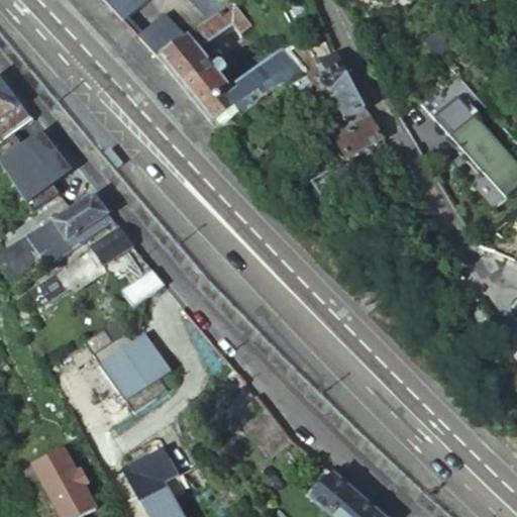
[(107,0),(166,58),(236,0),(107,0)]
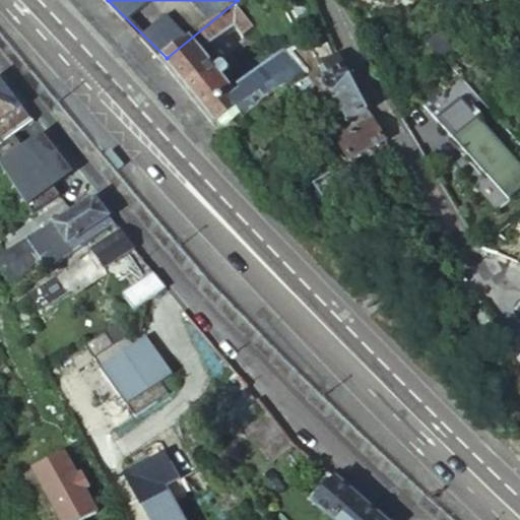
[(161,62),(220,133),(256,104),(259,108),(302,73),(285,54),(243,88),(246,91),(240,96),(203,52),(234,26),(241,36),(241,40),(248,48),(266,33),(239,0),(238,0),(167,58),(161,62)]
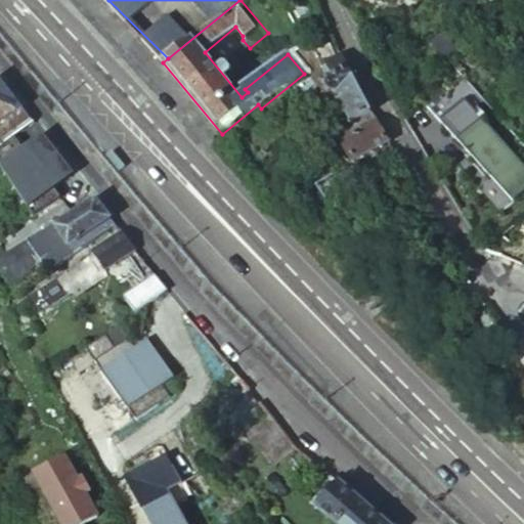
[(388,142),(340,56),(322,66),(323,69),(319,71),(323,78),(318,81),(319,83),(319,89),(324,99),(335,101),(348,126),(335,134),(352,164),(388,142)]
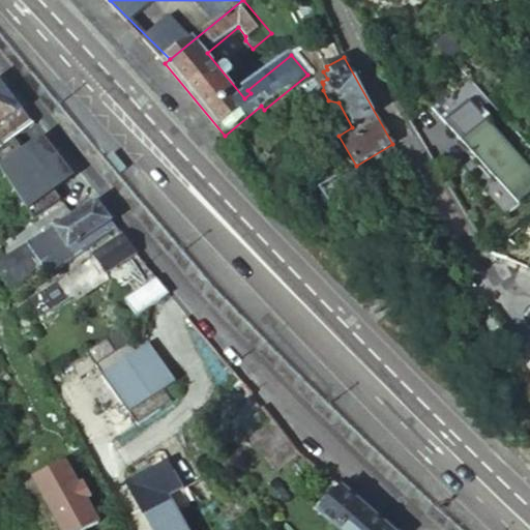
[(34,123),(0,80),(0,105),(4,110),(0,113),(0,123),(11,140),(18,136),(34,123)]
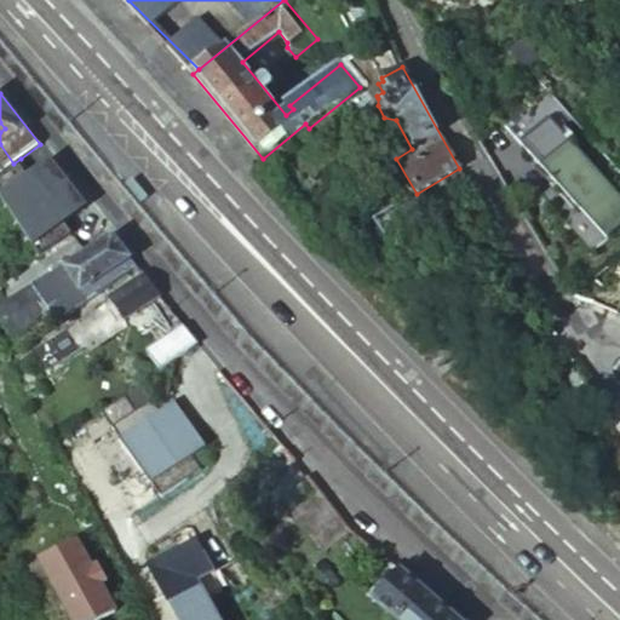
[(619,189),(550,112),(512,145),(601,245),(619,227),(619,189)]
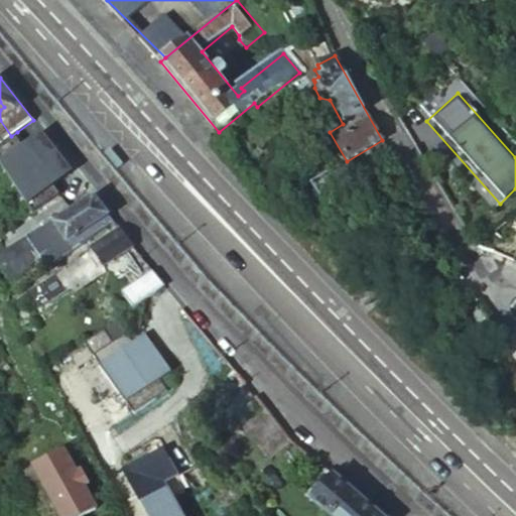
[(46,172),(17,132),(11,136),(0,144),(0,164),(20,194),(46,172)]
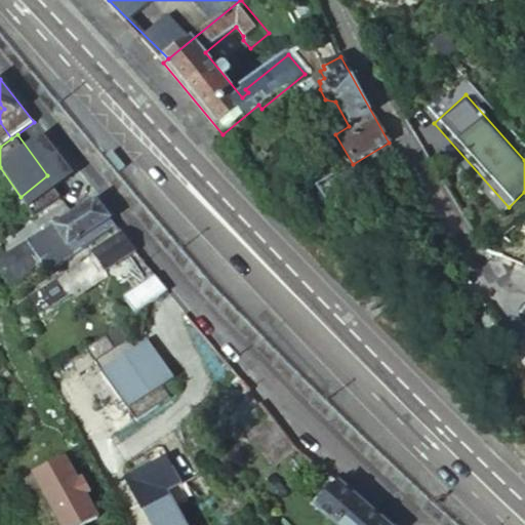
[(59,264),(115,224),(94,199),(45,236),(55,252),(52,254),(59,264)]
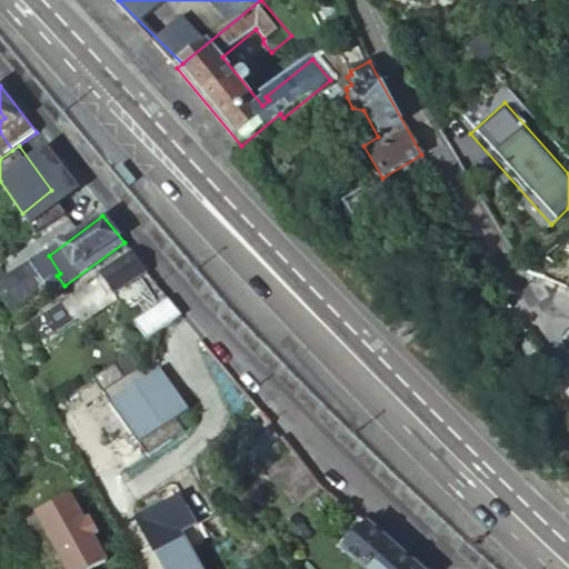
[(48,282),(57,276),(60,273),(49,256),(45,250),(31,259),(48,282)]
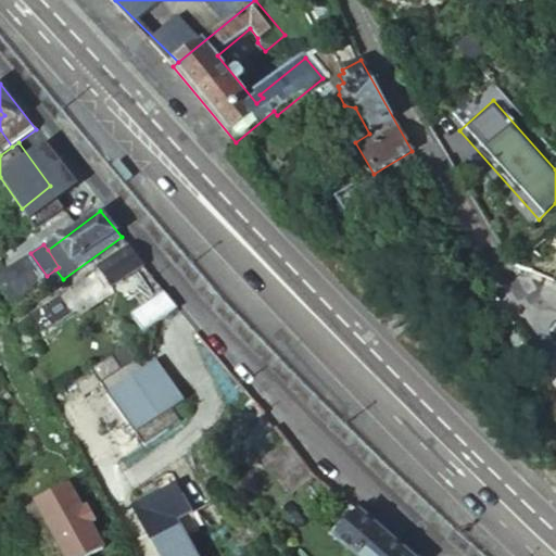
[(143,266),(128,245),(98,267),(113,288),(143,266)]
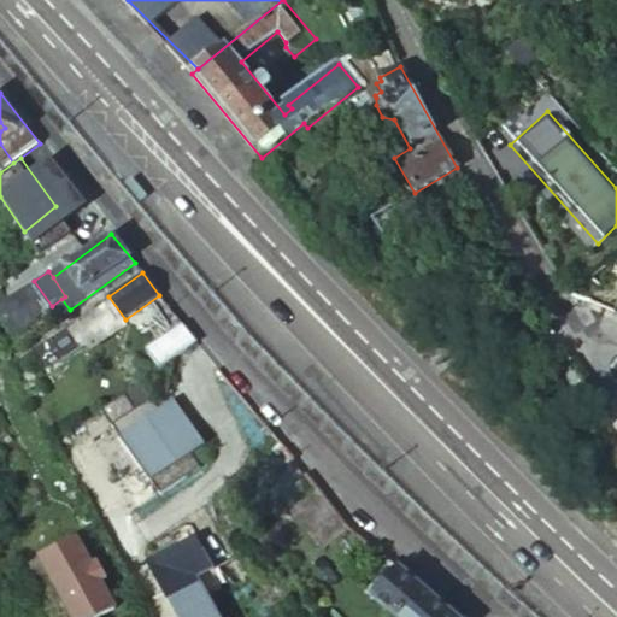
[(50,371),(125,319),(109,297),(36,351),(50,371)]
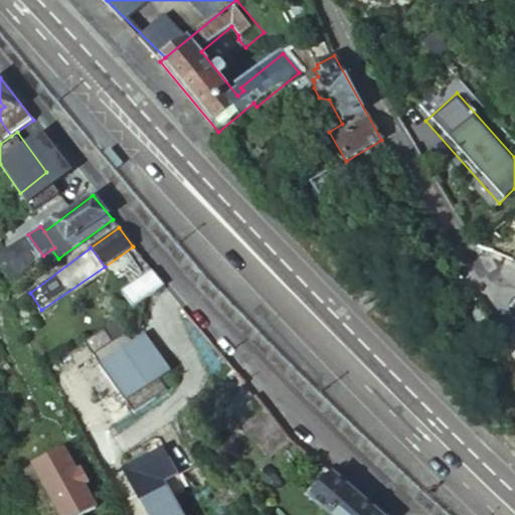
[(154,270),(125,289),(134,303),(163,284),(154,270)]
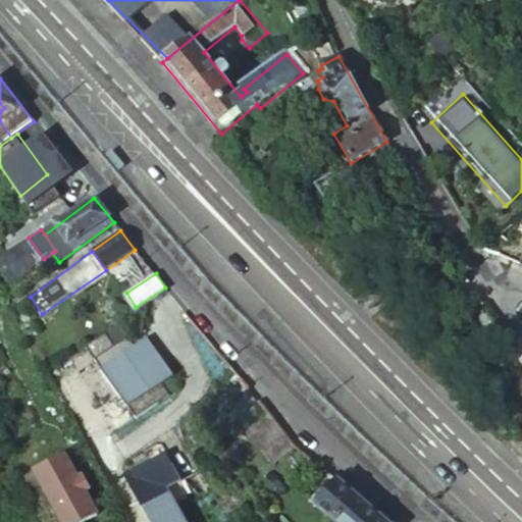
[(119,321),(106,330),(86,345),(103,369),(107,376),(102,379),(118,404),(124,400),(128,407),(136,417),(169,395),(162,383),(173,376),(163,361),(159,364),(154,358),(159,355),(148,340),(138,347),(129,335),(119,321)]
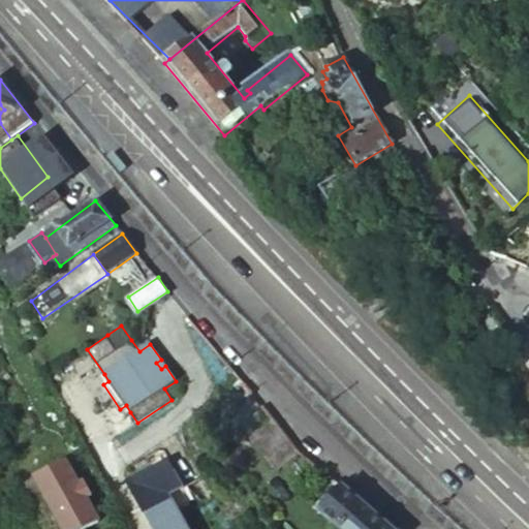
[(165,366),(161,360),(156,363),(161,369),(165,366)]
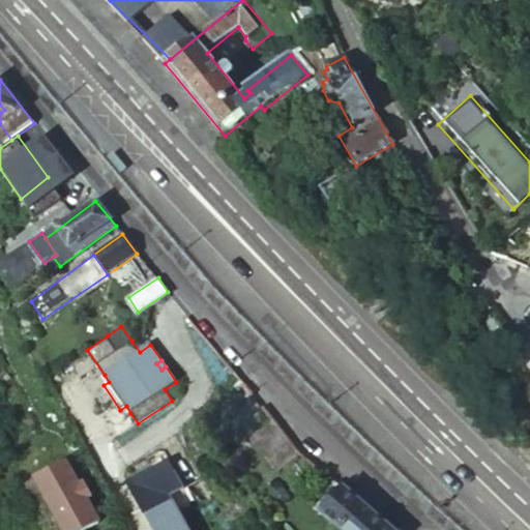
[(109,382),(105,375),(98,379),(104,385),(109,382)]
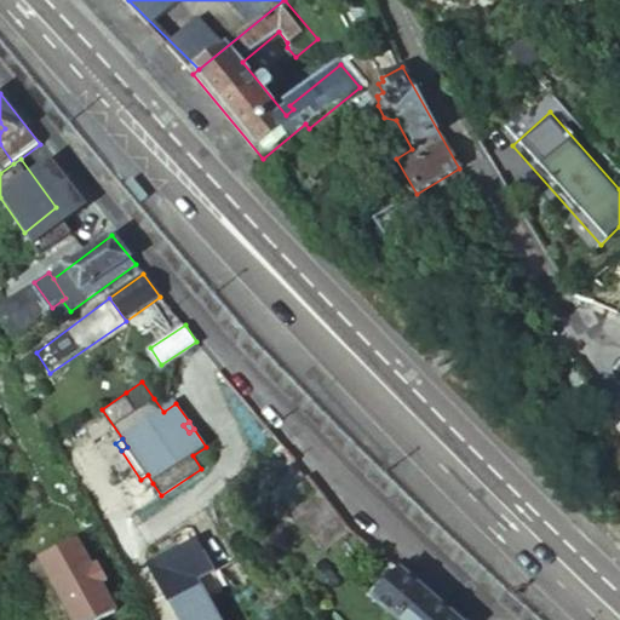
[(153,483),(148,475),(141,480),(147,488),(153,483)]
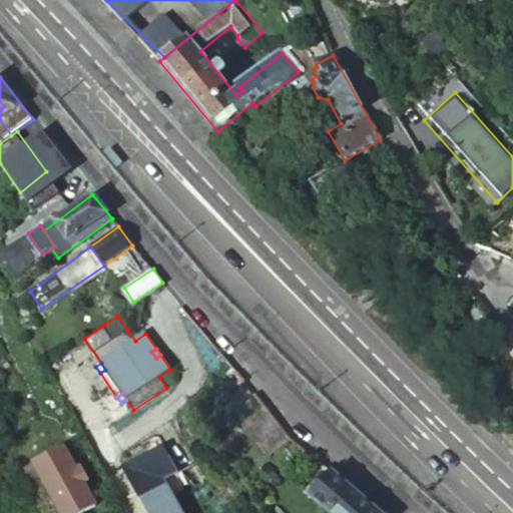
[(268,457),(291,438),(265,408),(242,426),(268,457)]
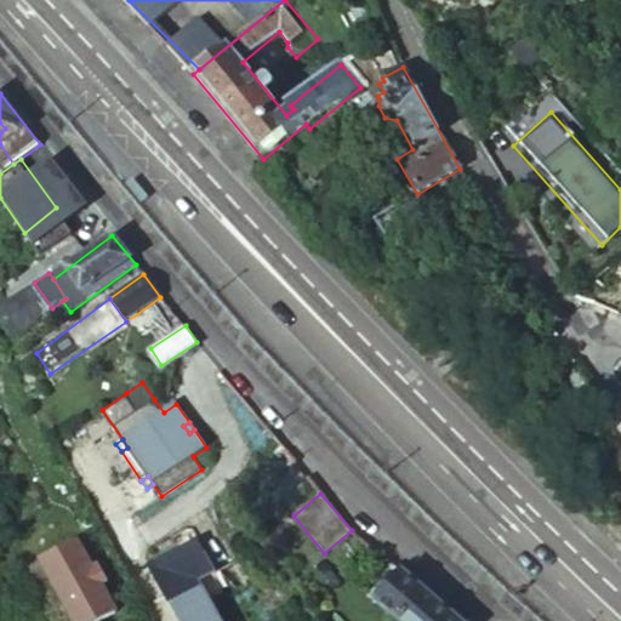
[(41,557),(74,620),(101,620),(124,610),(85,534),(41,557)]
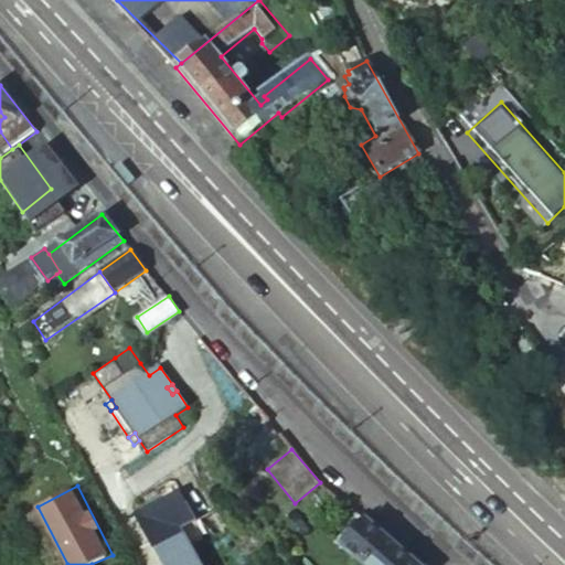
[(179,490),(134,515),(161,564),(200,564),(179,528),(195,519),(179,490)]
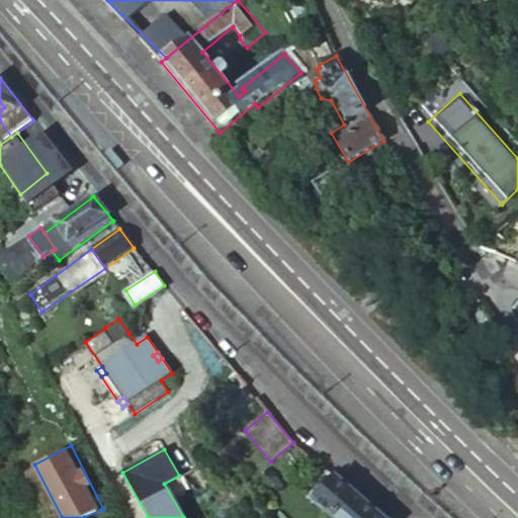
[(326,487),(334,478),(324,468),(316,479),(326,487)]
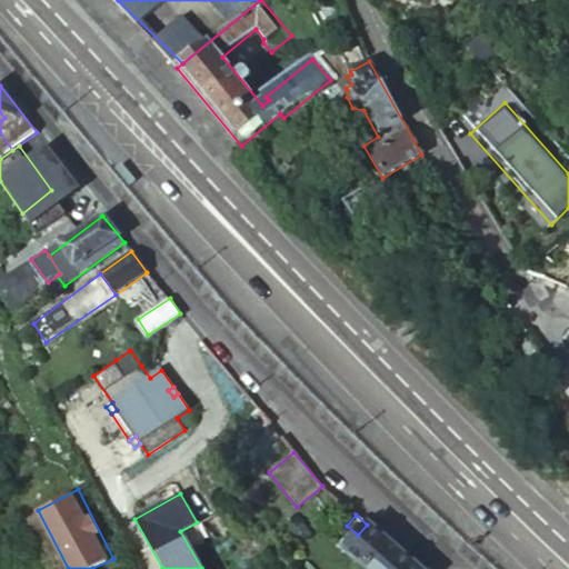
[(361,568),(419,568),(367,525),(358,535),(342,552),(361,568)]
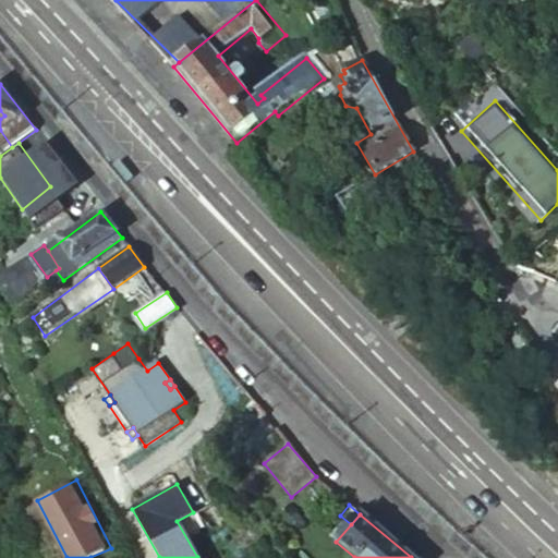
[(253,542),(256,538),(257,537),(257,535),(256,532),(254,530),(251,530),(243,534),(242,537),(242,540),(243,542),(245,543),(249,543),(253,542)]
